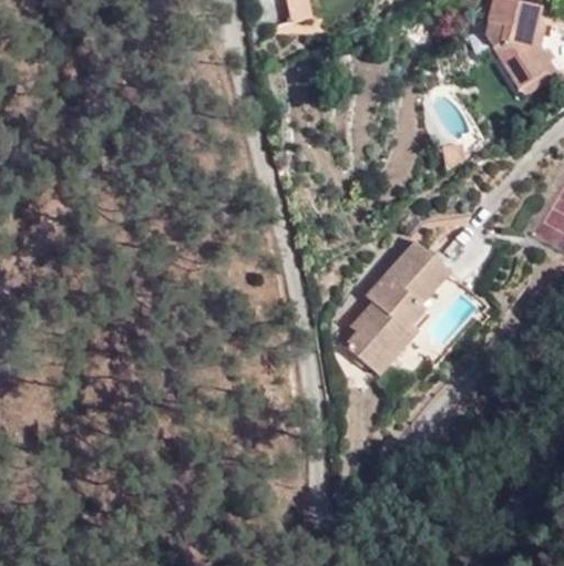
[(286,0),(293,21),(313,18),(307,0),(286,0)]
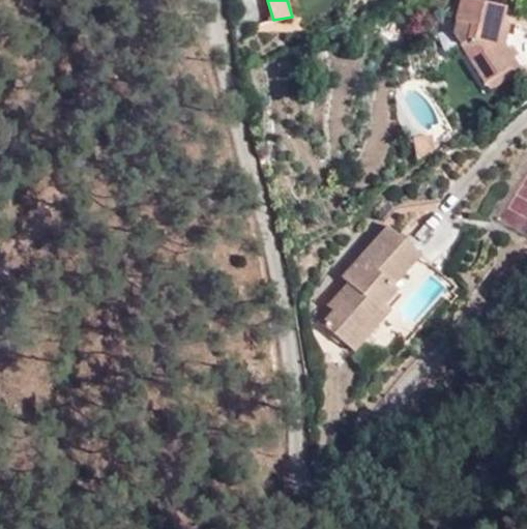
[(474,23),(470,37),(462,43),(491,88),(520,69),(504,45),(509,31),(500,28),(505,7),(476,0),(464,0),(458,18),(474,23)]
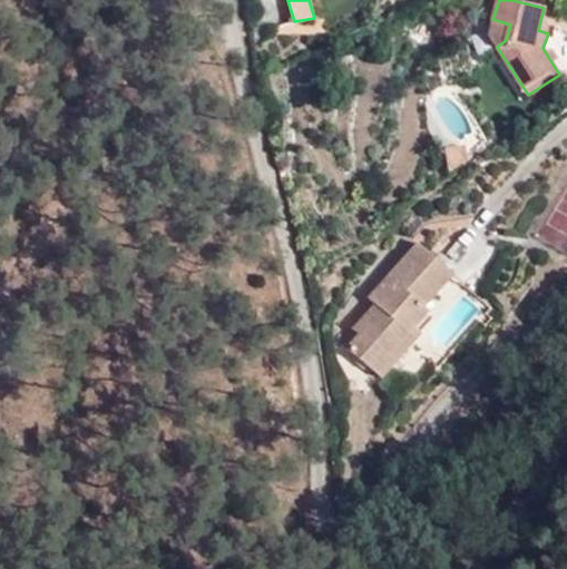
[(492,19),(488,33),(497,47),(506,40),(510,25),(492,19)]
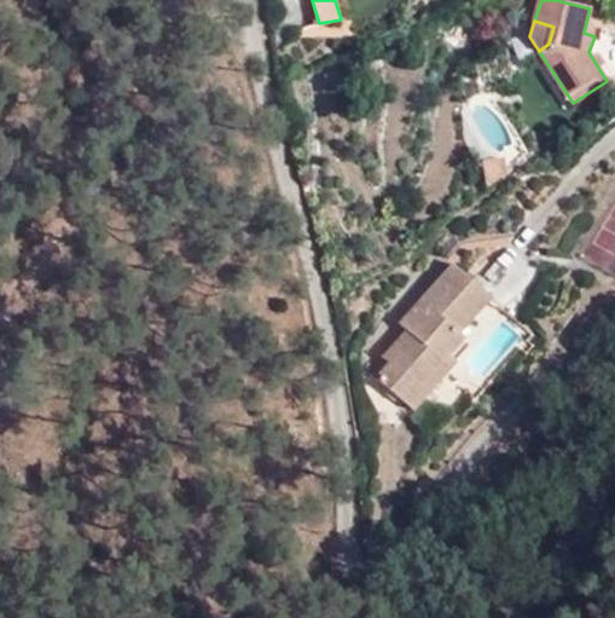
[(483,189),(504,174),(502,157),(480,162),(483,189)]
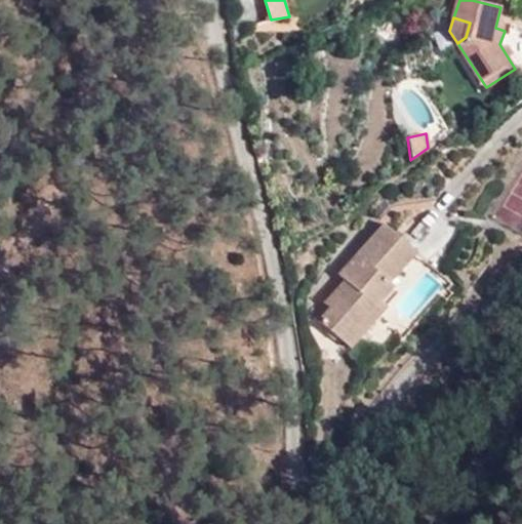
[(329,306),(318,318),(336,334),(348,321),(356,328),(380,299),(394,284),(390,281),(415,250),(384,222),(337,274),(344,279),(324,301),(329,306)]
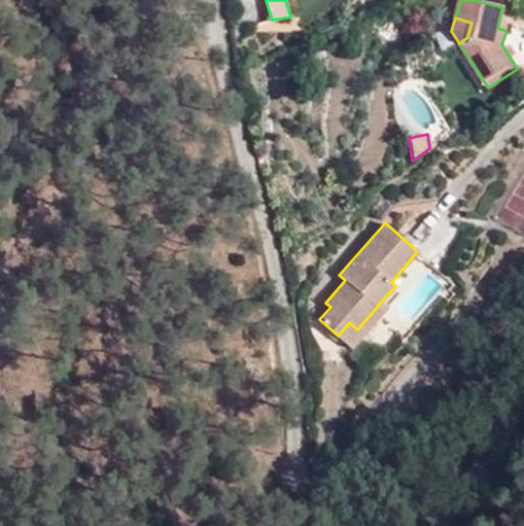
[(351,347),(389,306),(382,301),(357,329),(349,322),(338,336),(351,347)]
